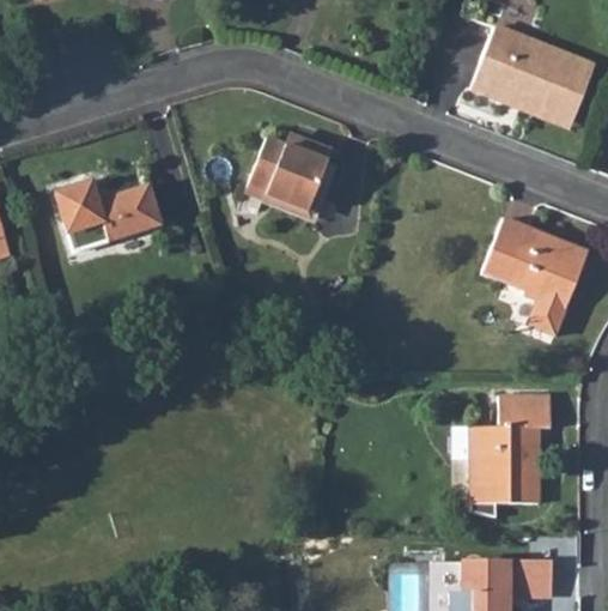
[(496,25),(472,90),(570,129),(595,66),(496,25)]
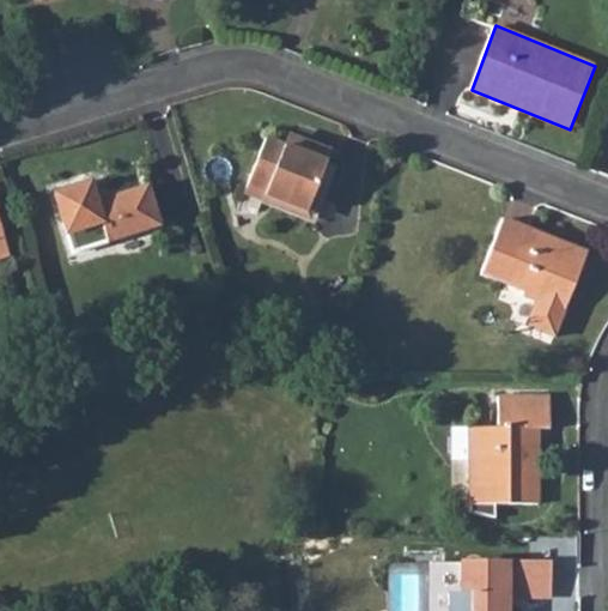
[(263,135),(243,191),(308,217),(320,186),(315,185),(329,149),(306,139),(302,151),(263,135)]
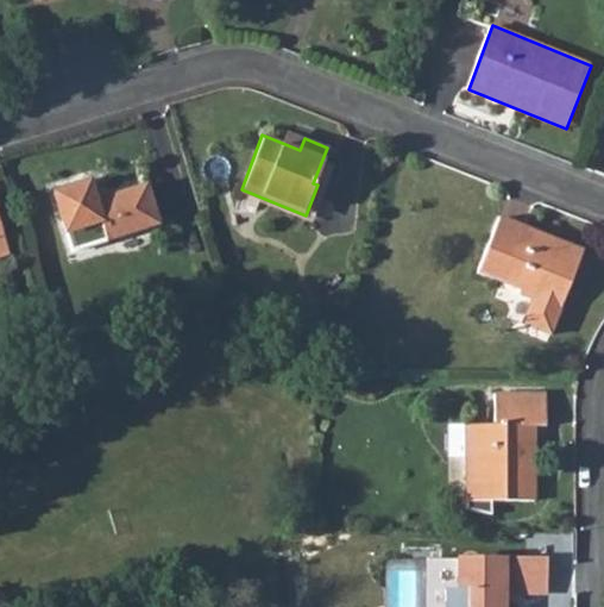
[(92,181),(56,192),(74,251),(161,225),(148,185),(98,200),(92,181)]
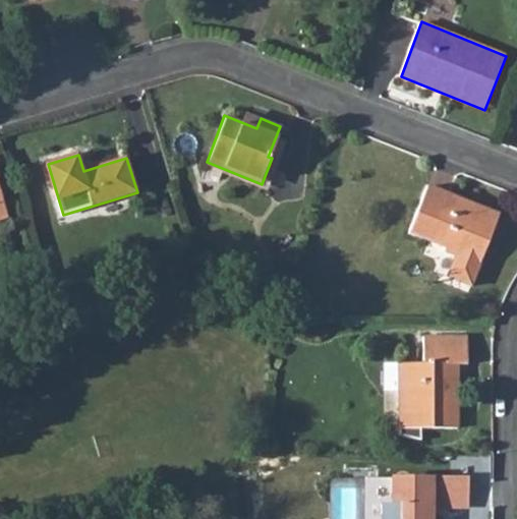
[(429,183),(411,231),(446,244),(445,248),(457,253),(449,275),(473,284),(501,211),(429,183)]
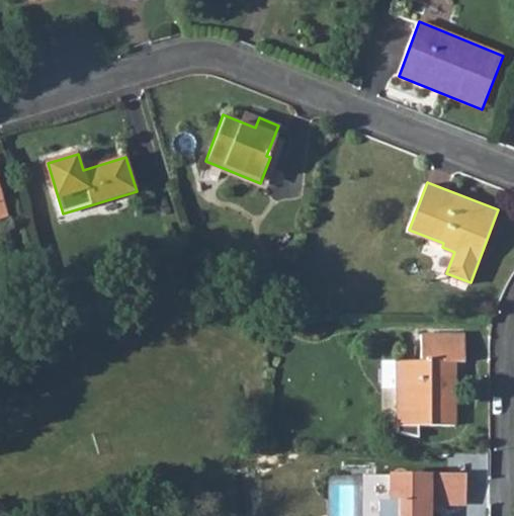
[(394,380),(394,388),(394,429),(421,437),(421,426),(457,425),(457,363),(466,362),(466,334),(423,335),(423,359),(398,360),(399,380),(394,380)]
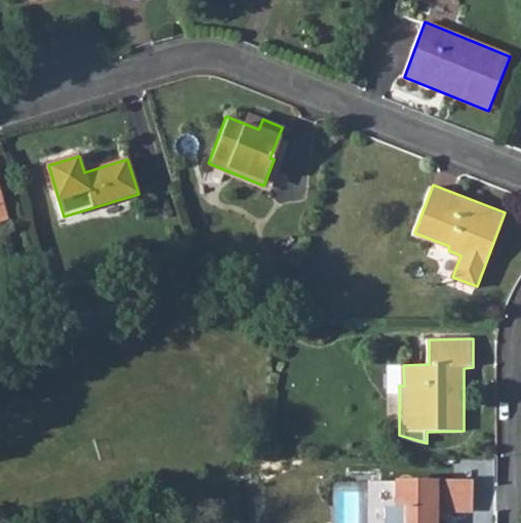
[(384,393),(399,393),(399,386),(404,386),(403,365),(384,365),(384,393)]
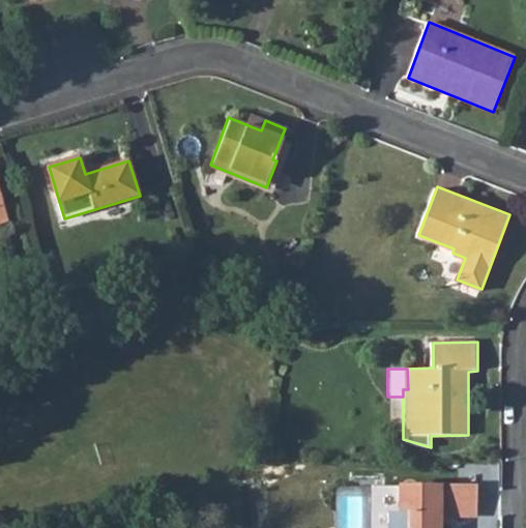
[(404,511),(392,511),(392,527),(442,527),(442,511),(479,510),(479,482),(404,484),(404,511)]
